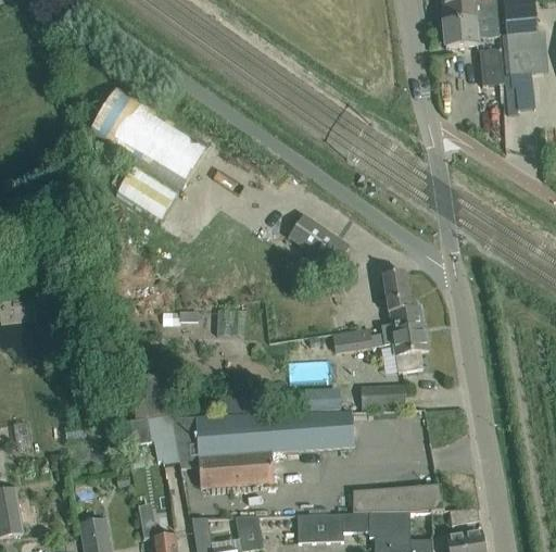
[(440,0),(443,23),(497,17),(495,0),(440,0)]
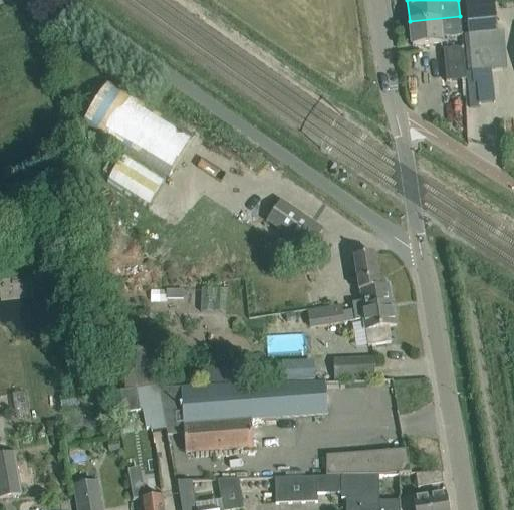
[(503,66),(499,28),(497,28),(494,4),(465,7),(473,80),(466,81),(468,103),(478,103),(478,101),(494,99),(491,67),(503,66)]
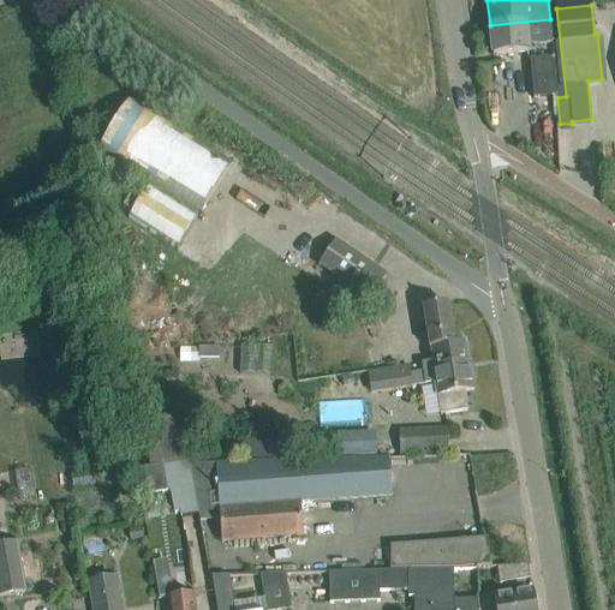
[(553,41),(550,19),(490,25),(493,52),(527,48),(527,43),(553,41)]
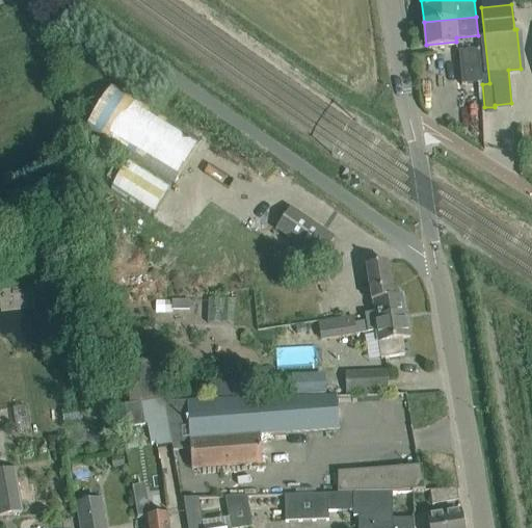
[(458,49),(461,82),(482,80),(479,46),(458,49)]
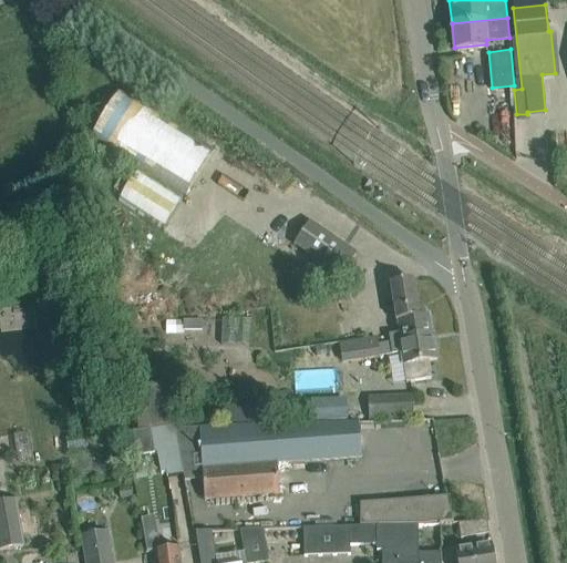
[(215,146),(121,86),(91,132),(185,193),(215,146)]
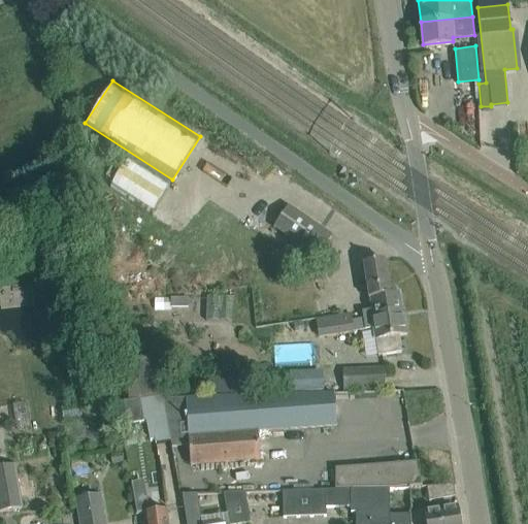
[(129,155),(110,185),(152,211),(171,182),(129,155)]
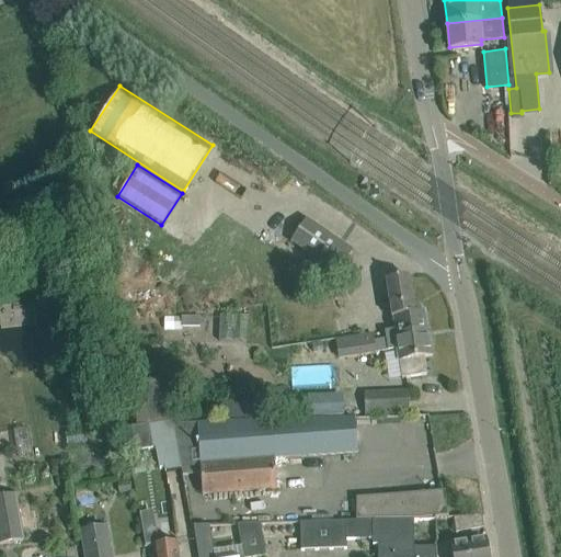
[(307,216),(292,239),(335,269),(351,247),(307,216)]
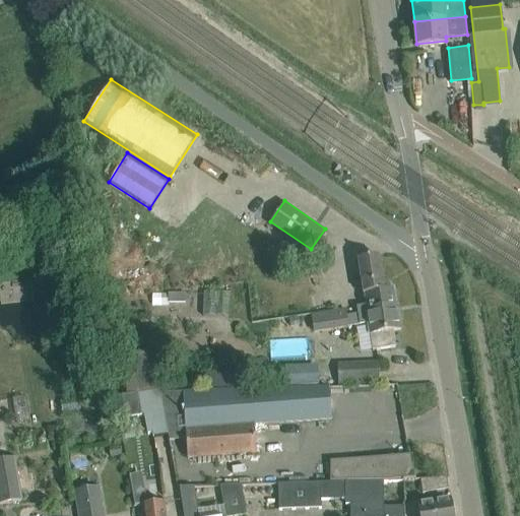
[(397,305),(394,285),(390,286),(385,277),(382,278),(378,254),(358,257),(365,302),(356,304),(356,309),(367,308),(367,309),(397,305)]
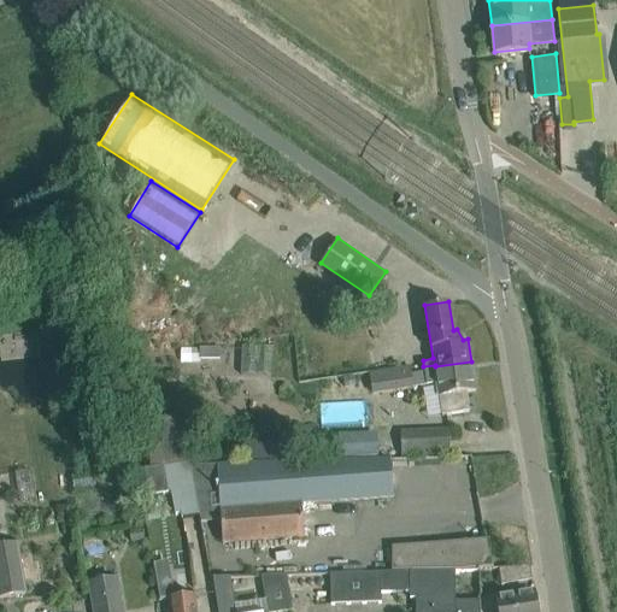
[(250,346),(248,377),(266,378),(268,347),(250,346)]
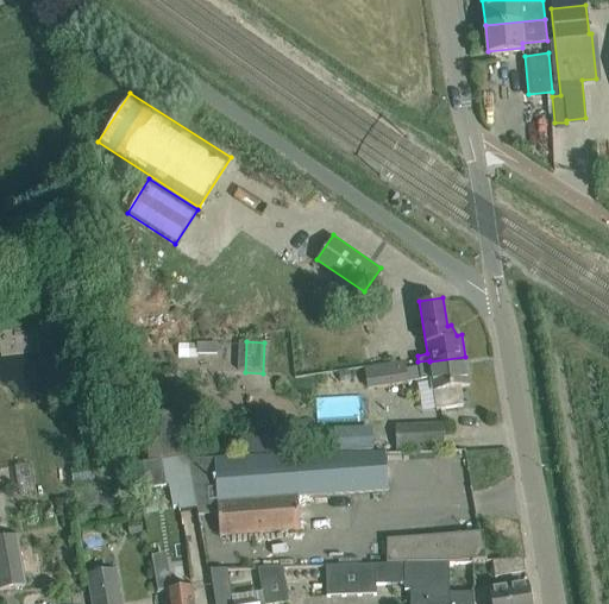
[(469,383),(465,357),(429,362),(429,360),(418,362),(418,364),(406,365),(405,357),(364,363),(366,385),(429,375),(432,390),(433,389),(437,408),(463,403),(459,384),(469,383)]
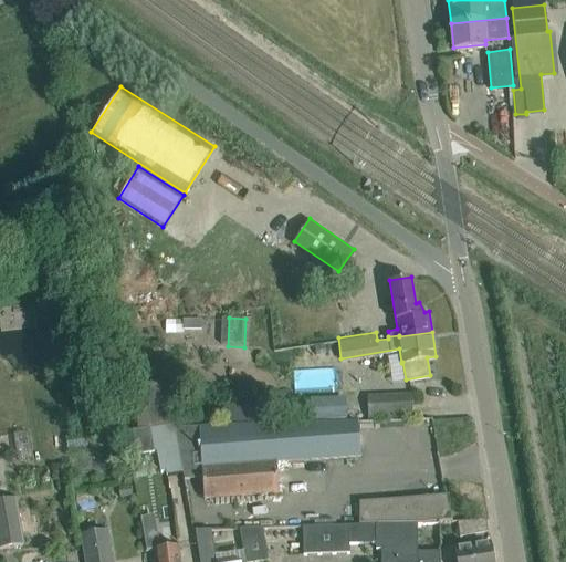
[(134,364),(134,375),(155,375),(155,364),(134,364)]
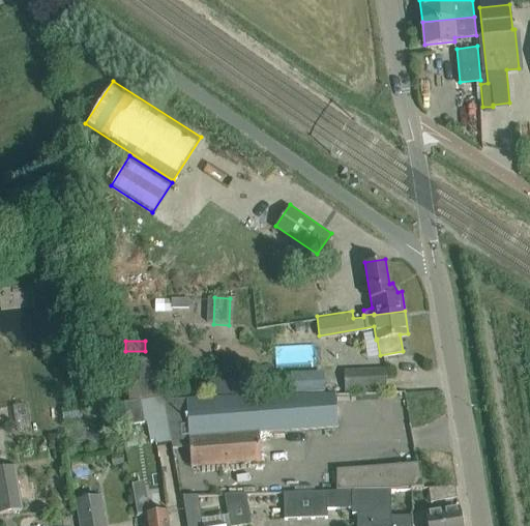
[(171,439),(163,397),(163,395),(160,395),(153,354),(123,359),(130,400),(119,402),(123,425),(146,419),(150,439),(155,438),(156,442),(171,439)]
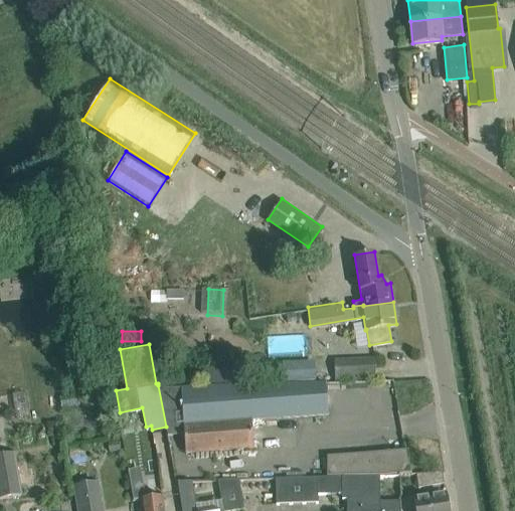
[(375,376),(375,353),(334,354),(335,377),(375,376)]
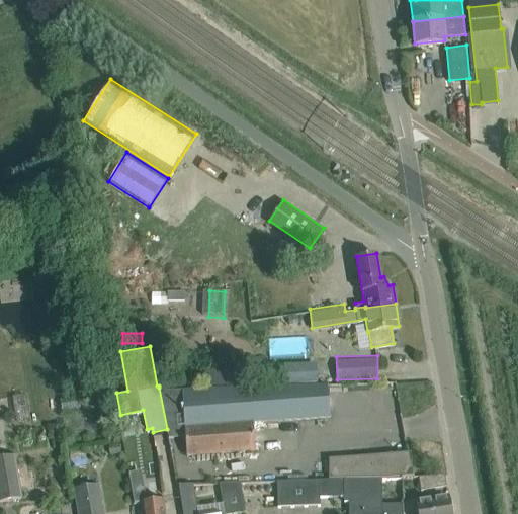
[(330,414),(328,382),(159,388),(167,429),(168,435),(185,434),(187,453),(255,448),(253,420),(330,414)]
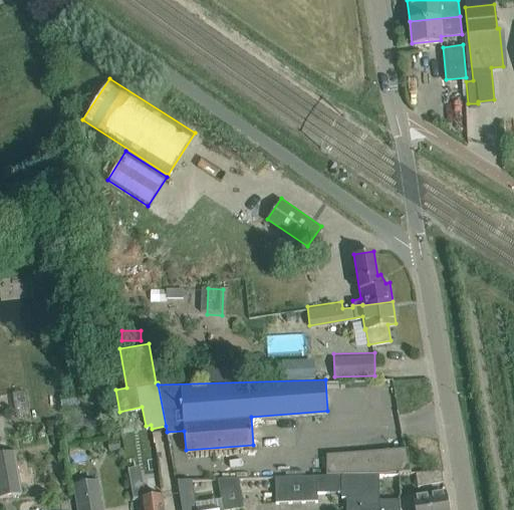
[(119,448),(117,438),(106,440),(108,450),(119,448)]
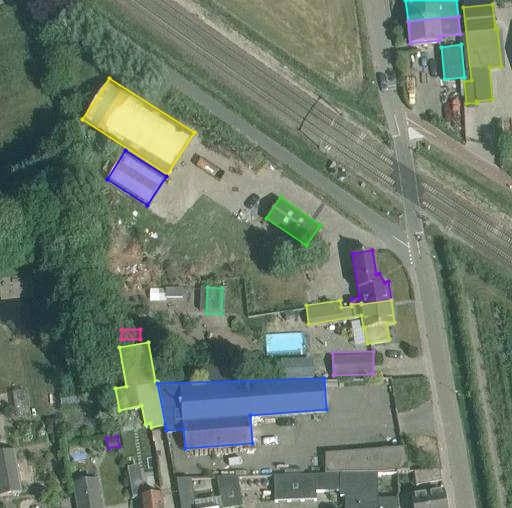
[(378,447),(325,451),(325,471),(380,470),(408,468),(404,445),(403,445),(402,445),(378,447)]
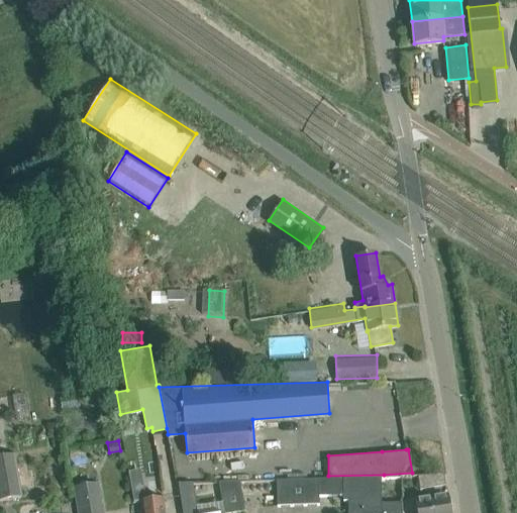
[(14,451),(0,453),(0,497),(20,494),(14,451)]
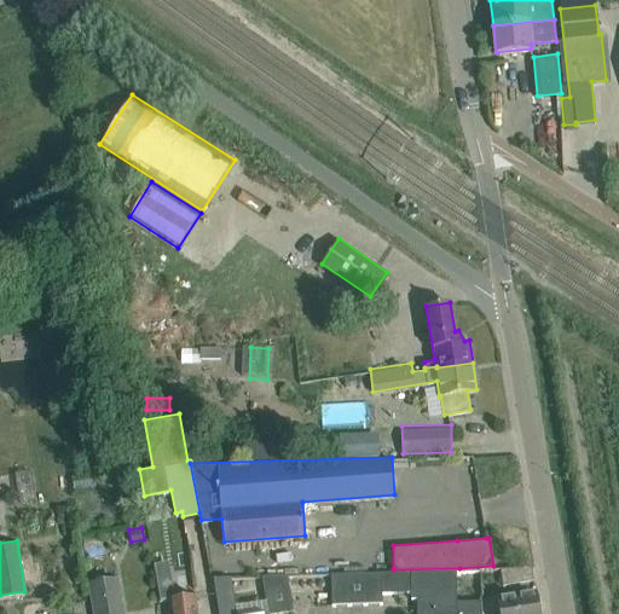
[(533,579),(531,565),(501,567),(503,584),(533,579)]
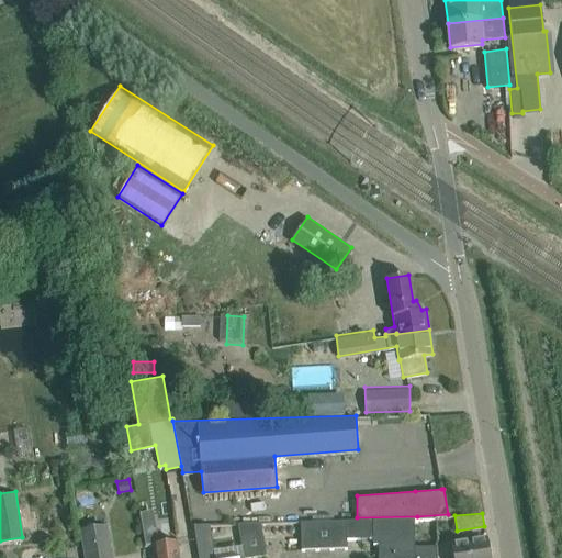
[(357,517),(300,520),(301,548),(347,547),(347,538),(373,537),(373,543),(379,543),(378,557),(415,557),(415,517),(373,517),(357,519),(357,517)]
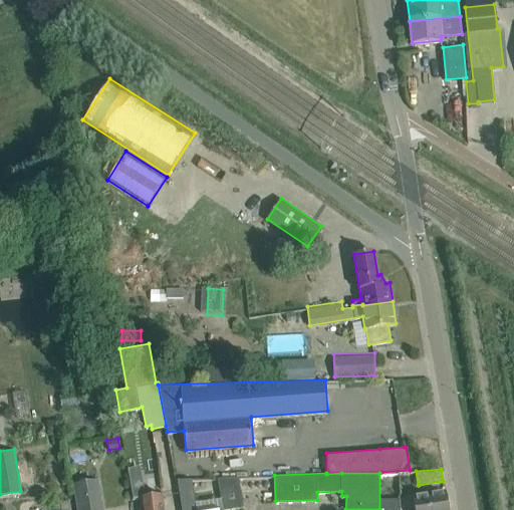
[(388,475),(388,488),(402,488),(401,475),(388,475)]
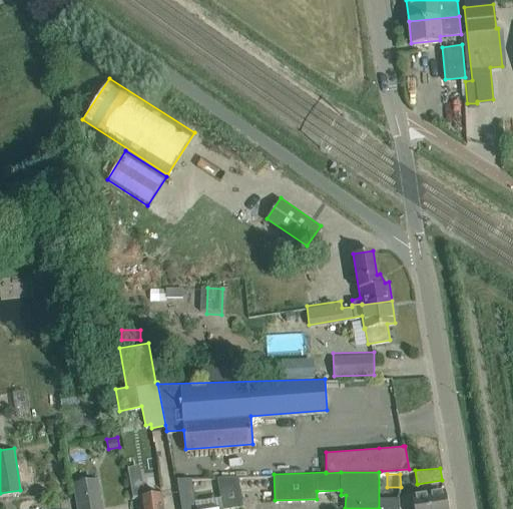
[(163,508),(161,492),(143,494),(139,475),(129,477),(132,497),(139,495),(140,508),(163,508)]
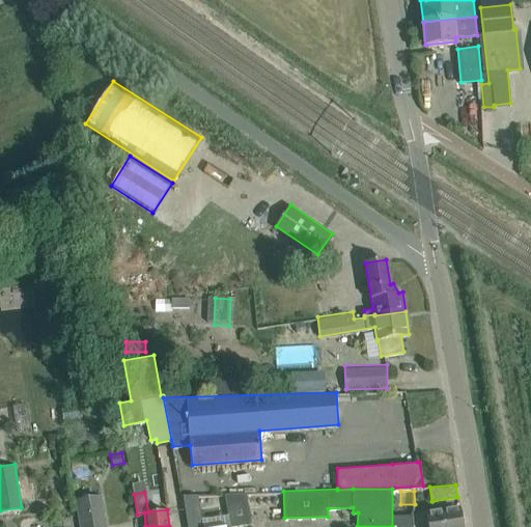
[(198,494),(183,494),(188,526),(231,526),(252,523),(248,492),(224,493),(228,515),(229,526),(222,526),(202,526),(201,519),(198,494)]
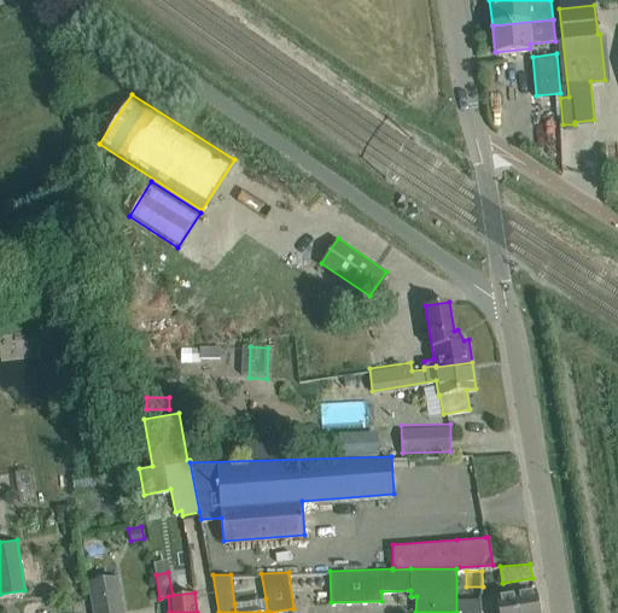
[(124,612),(118,573),(88,578),(93,612),(124,612)]
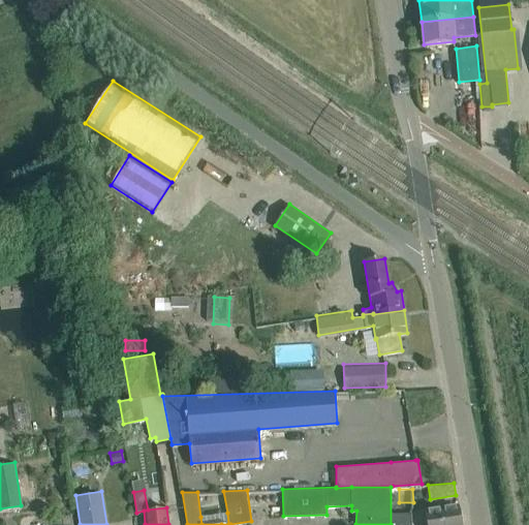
[(425,511),(427,524),(460,524),(457,505),(425,511)]
